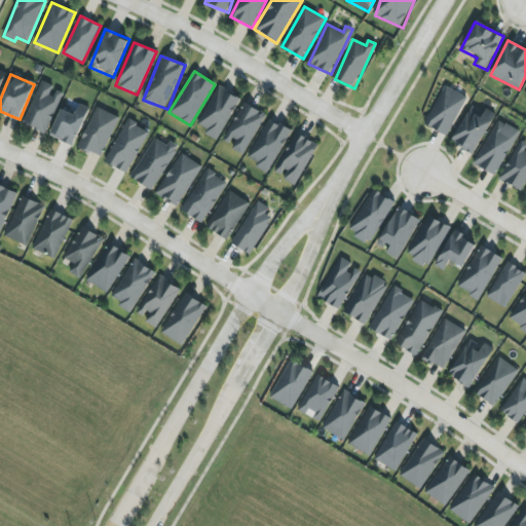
[(45,133),(65,92),(42,81),(23,122),(45,133)]
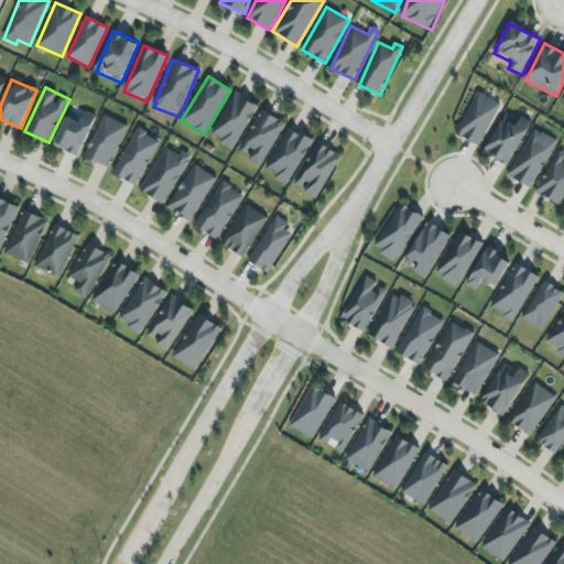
[(502,105),(478,91),(456,133),(479,147),(502,105)]
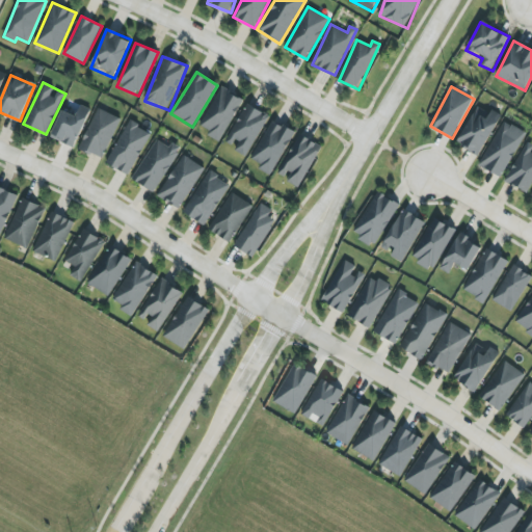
[(220,140),(243,99),(221,87),(198,129),(220,140)]
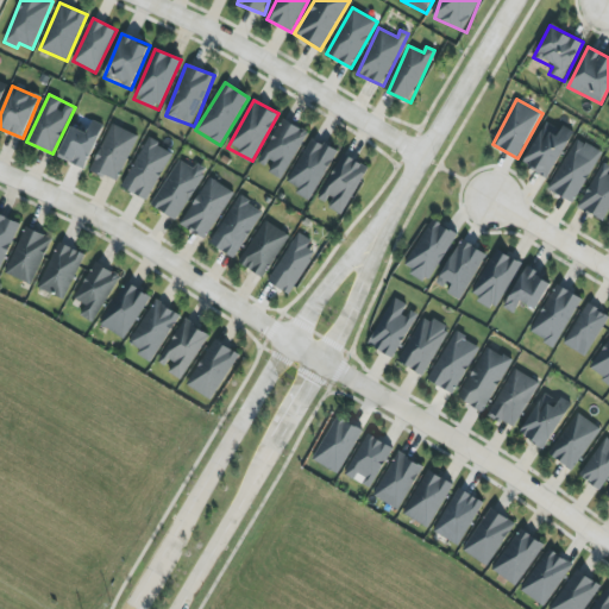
[(307,132),(282,119),(257,167),(283,180),(307,132)]
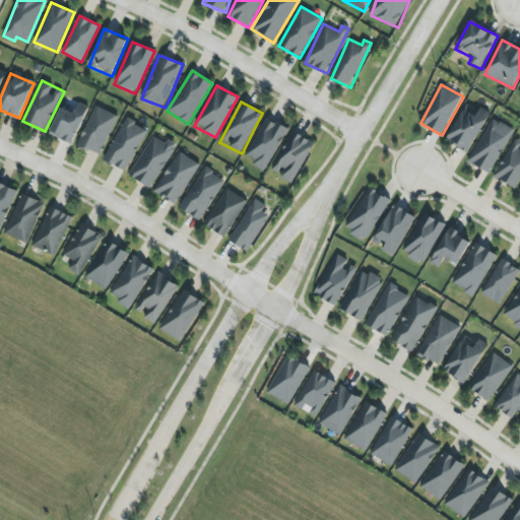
[(89,108),(79,103),(74,114),(62,108),(49,134),(72,145),(89,108)]
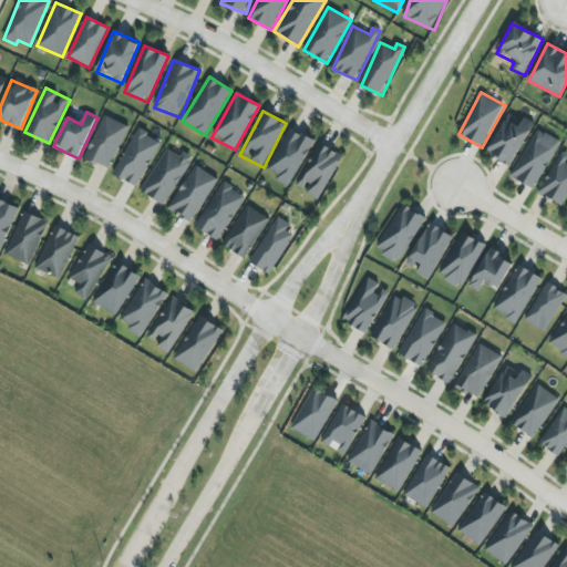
[(535,123),(524,116),(522,122),(509,114),(486,152),(509,166),(535,123)]
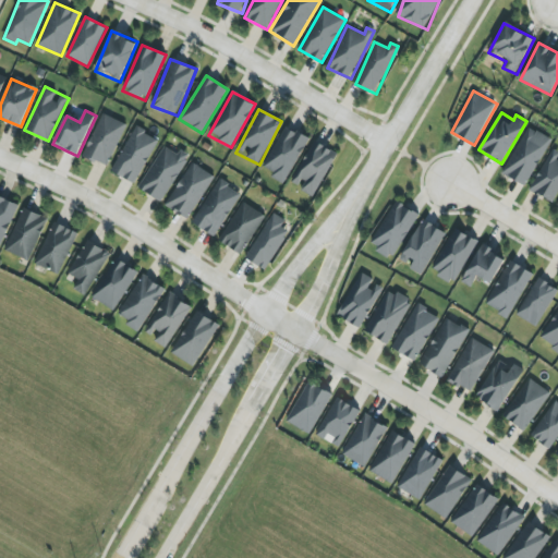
[(126,124),(102,113),(83,156),(108,167),(126,124)]
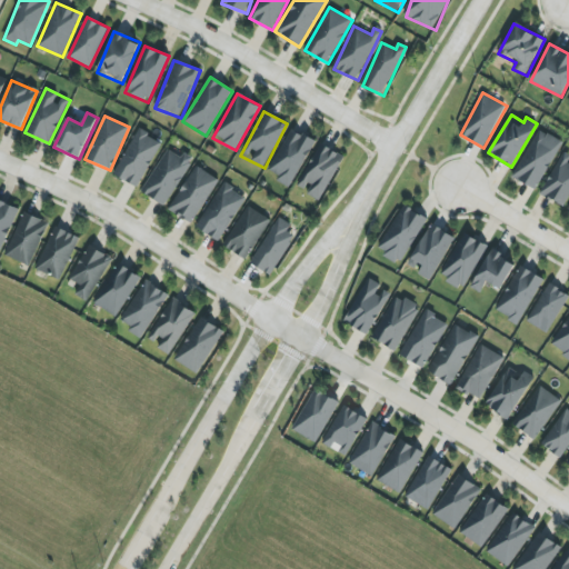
[(161,140),(136,129),(115,177),(140,188),(161,140)]
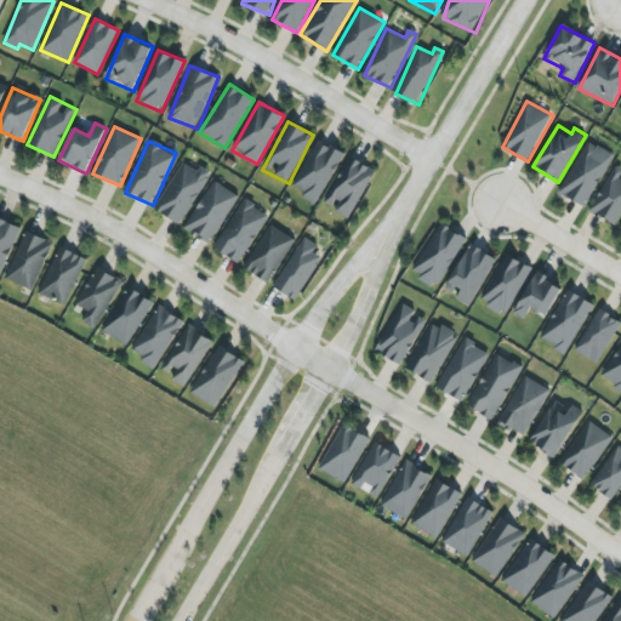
[(291,189),(317,203),(343,155),(318,141),(291,189)]
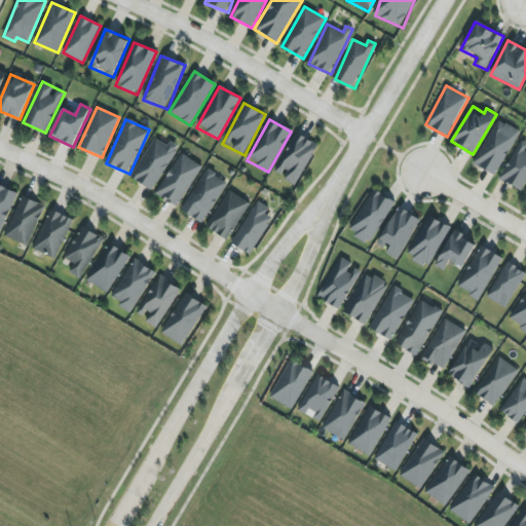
[(497,176),(519,129),(496,119),(475,165),(497,176)]
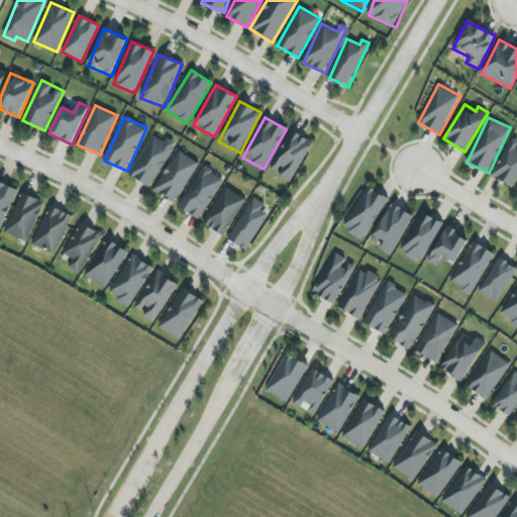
[(270,170),(291,182),(313,142),(292,131),(270,170)]
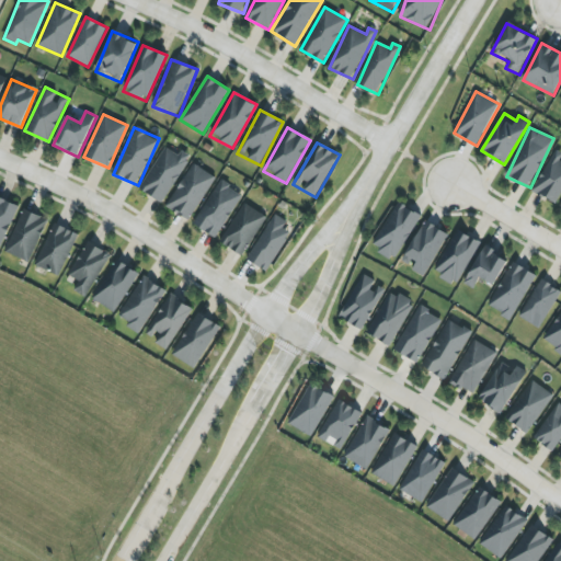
[(178,155),(165,147),(139,189),(161,203),(192,157),(181,150),(178,155)]
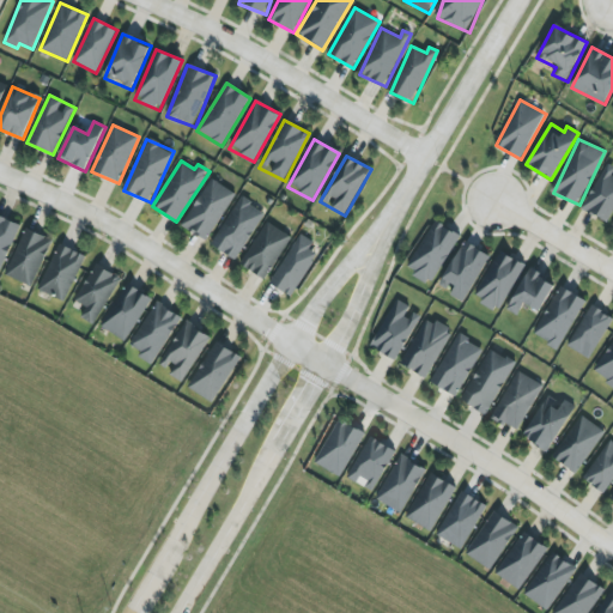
[(612,213),(612,165),(607,163),(582,210),(608,223),(612,213)]
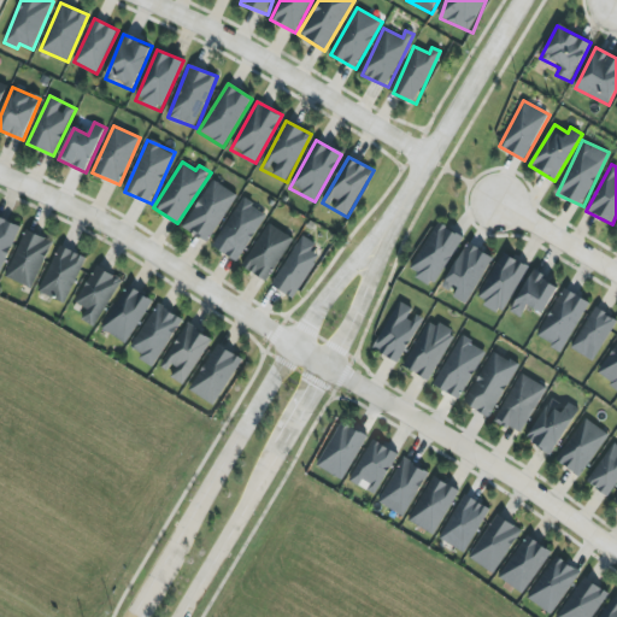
[(238,195),(212,180),(182,227),(207,242),(238,195)]
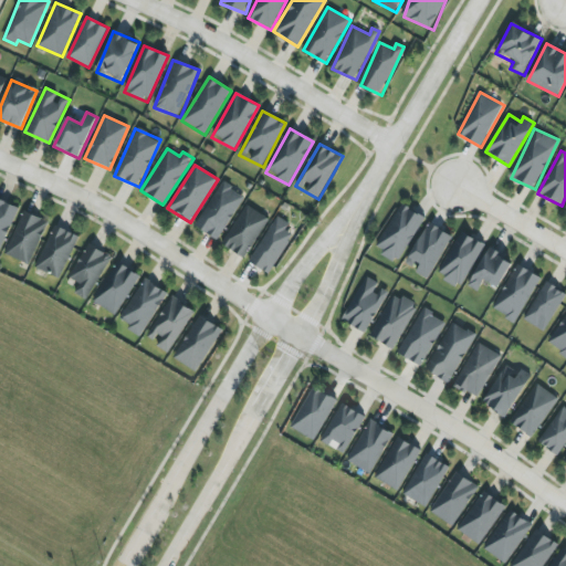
[(219,240),(244,196),(221,182),(196,227),(219,240)]
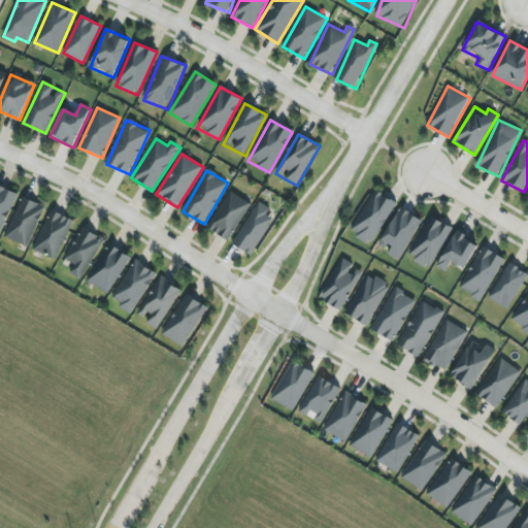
[(0,237),(17,193),(0,186),(0,237)]
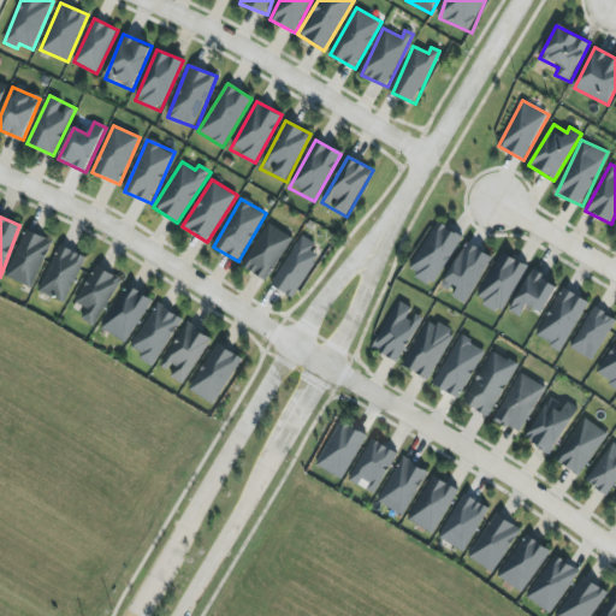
[(439,221),(408,270),(431,285),(463,238),(439,221)]
